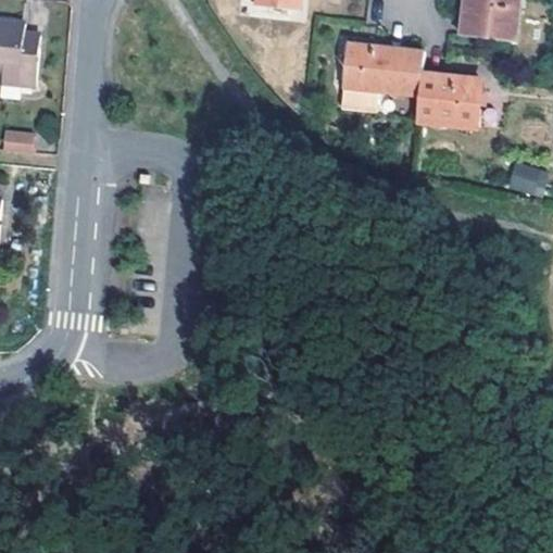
[(253,0),(253,3),(300,9),(301,0),(253,0)]
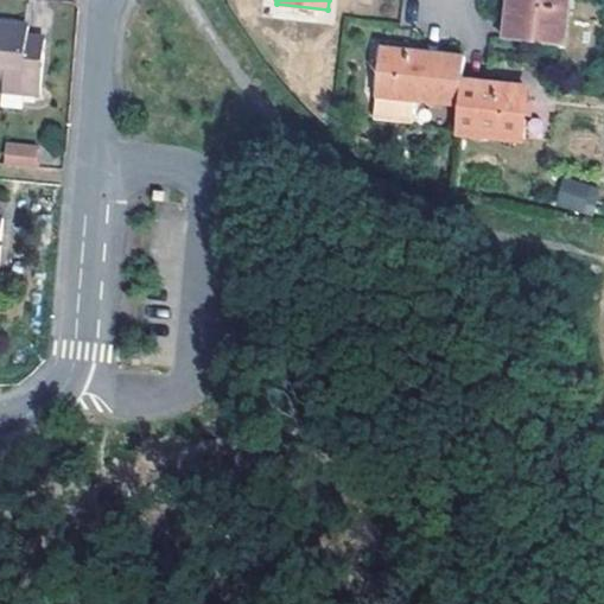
[(503,0),(500,36),(563,43),(567,0),(503,0)]
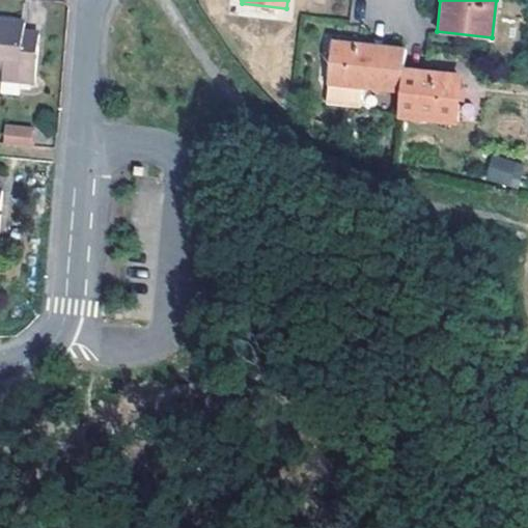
[(26,25),(0,21),(0,68),(3,70),(3,79),(35,82),(40,36),(26,34),(26,25)]
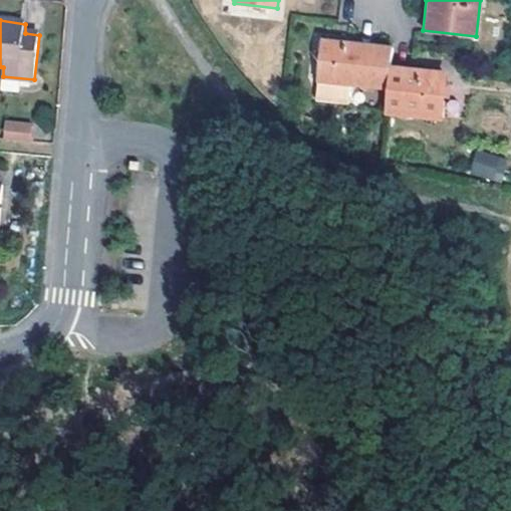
[(392,44),(320,36),(315,80),(313,100),(347,104),(349,84),(387,87),(390,65),(392,44)]
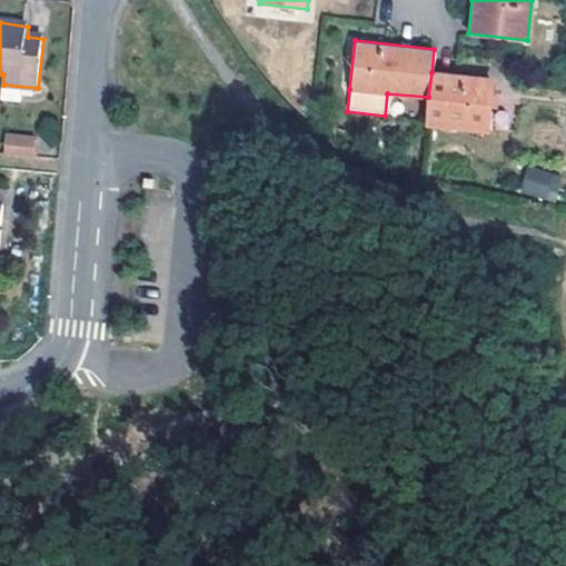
[(490,79),(432,72),(428,97),(426,120),(486,126),(490,79)]
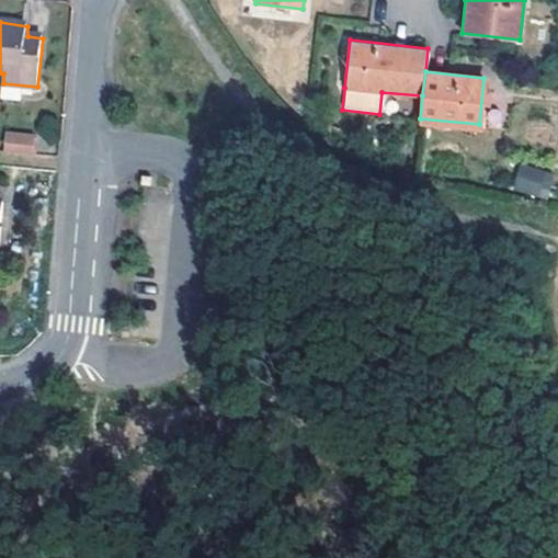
[(0,127),(0,149),(29,151),(31,129),(0,127)]
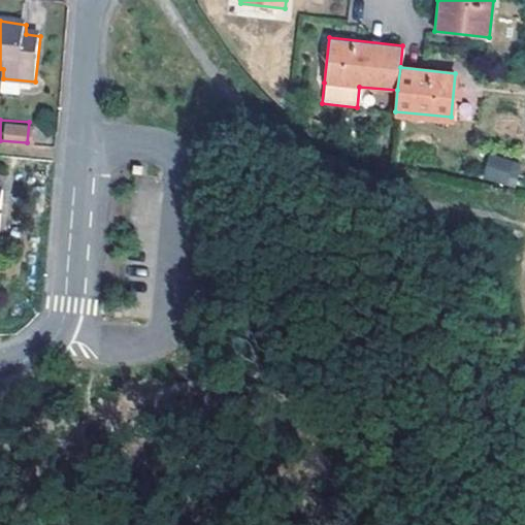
[(486,151),(479,174),(512,184),(519,160),(486,151)]
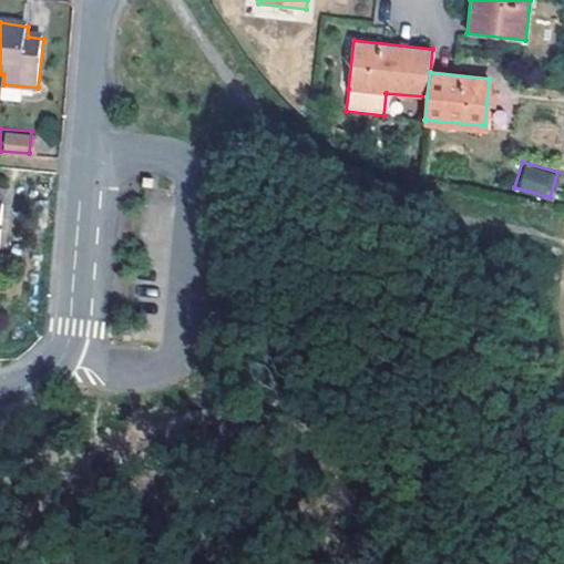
All buildings are outlined.
